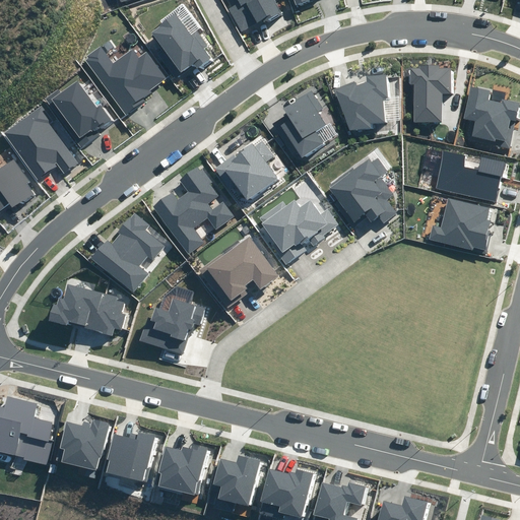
[(226,6),(241,31),(262,19),(264,22),(280,14),(272,0),(228,0),(231,4),(226,6)]
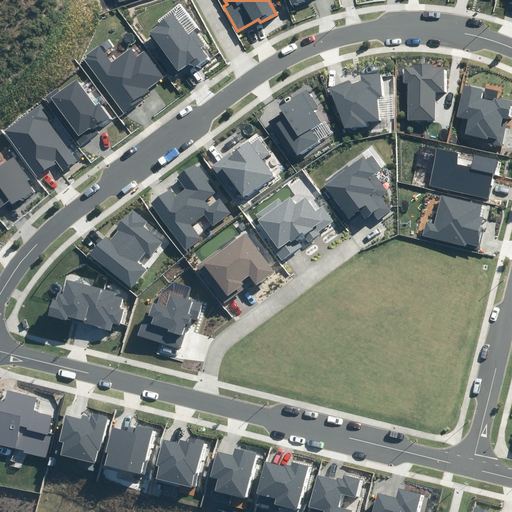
[(157,26),(149,32),(177,71),(191,62),(194,67),(208,57),(201,48),(205,45),(194,31),(189,35),(173,12),(156,24),(157,26)]
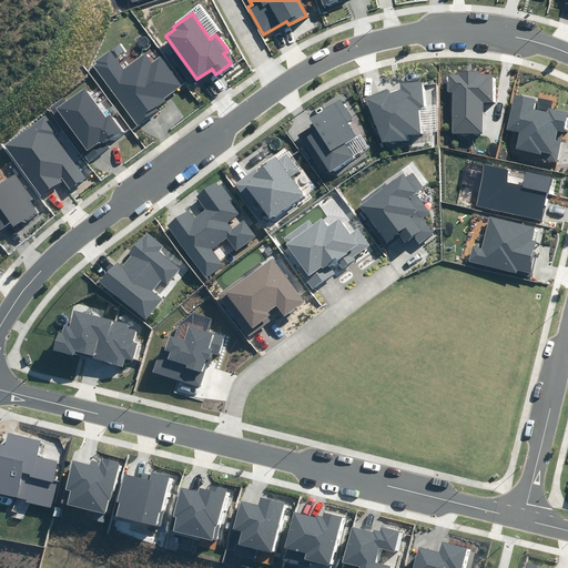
[(123,70),(109,51),(95,61),(97,63),(93,66),(138,127),(160,110),(158,107),(166,101),(164,99),(182,85),(161,57),(151,63),(145,54),(123,70)]
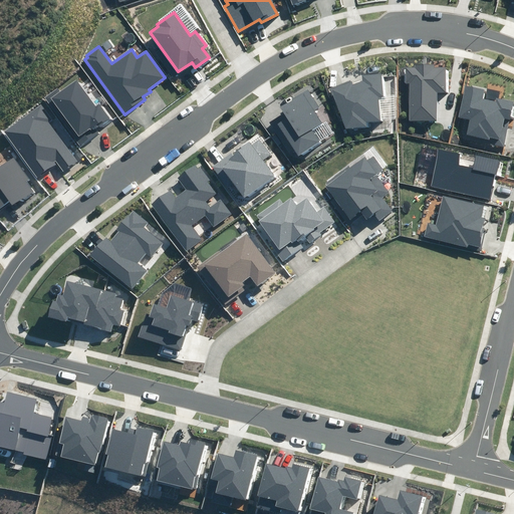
[(410,120),(437,120),(437,93),(446,93),(446,68),(434,68),(434,64),(415,64),(415,67),(406,67),(406,83),(409,83),(410,120)]
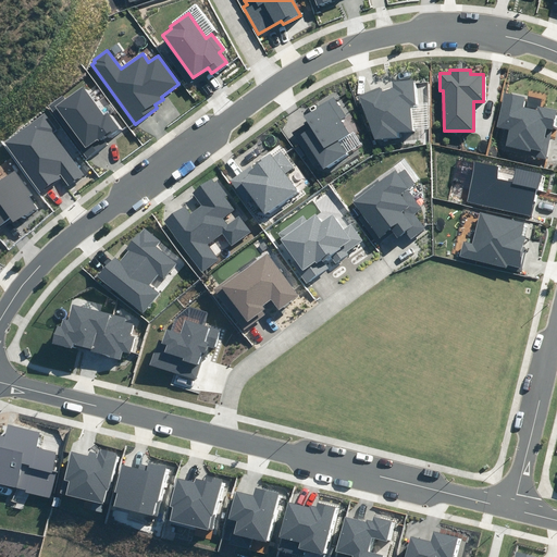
[(357,97),(374,139),(397,137),(397,134),(415,132),(411,104),(417,104),(413,79),(394,82),(394,88),(382,93),(380,87),(357,97)]
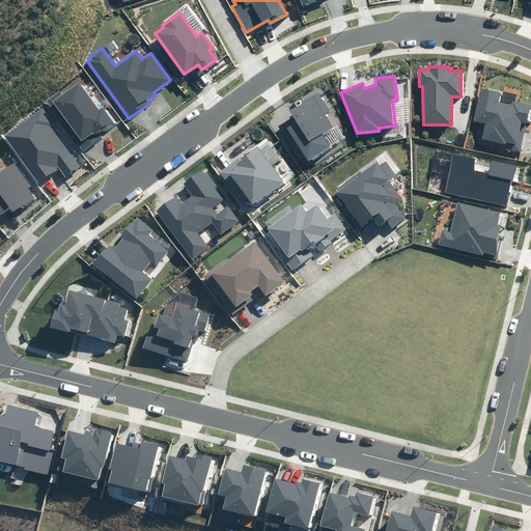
[(59,89),(45,100),(81,151),(103,136),(99,131),(101,129),(103,131),(113,122),(103,107),(99,110),(80,83),(63,94),(59,89)]
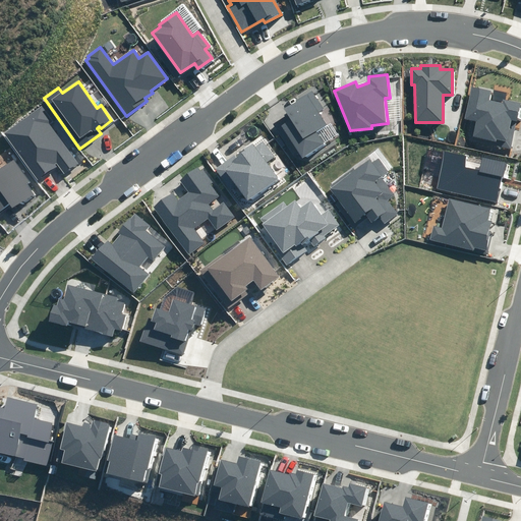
[(471,140),(511,149),(520,103),(503,99),(503,103),(489,100),(491,92),(472,88),(466,119),(475,120),(471,140)]
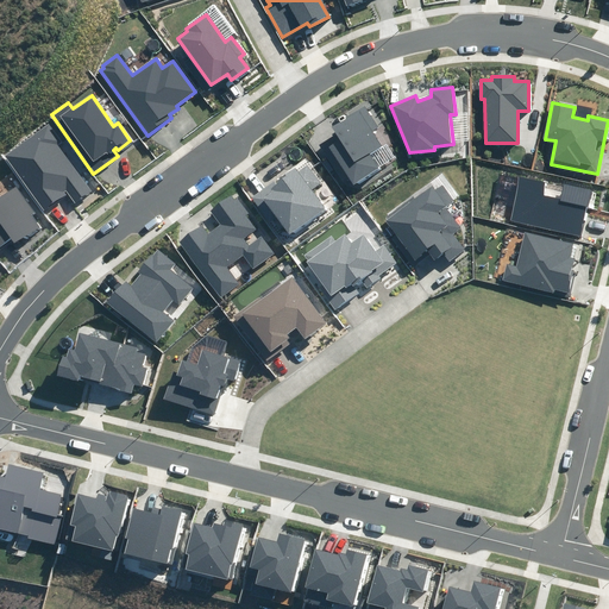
[(353,184),(378,169),(369,154),(382,145),(374,131),(378,127),(364,106),(344,118),(346,120),(333,127),(340,139),(322,150),(345,186),(352,182),(353,184)]
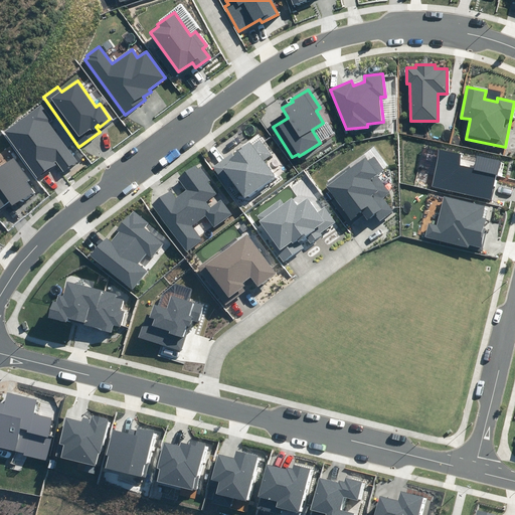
[(53,121),(42,105),(6,131),(38,177),(55,165),(54,163),(55,162),(63,172),(77,162),(49,123),(53,121)]
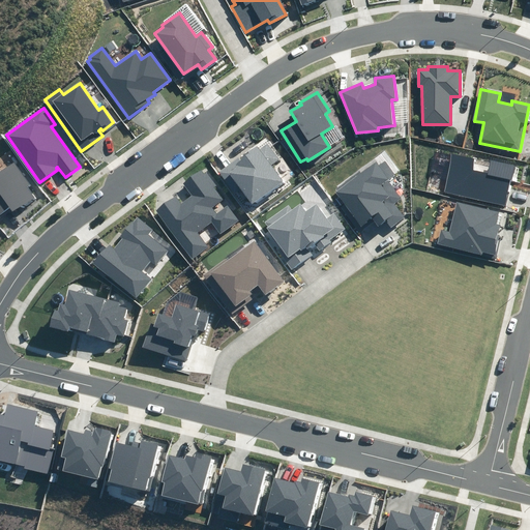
[(252,205),(283,181),(270,165),(278,158),(266,143),(259,149),(257,147),(240,160),(238,157),(219,172),(237,195),(241,192),(252,205)]
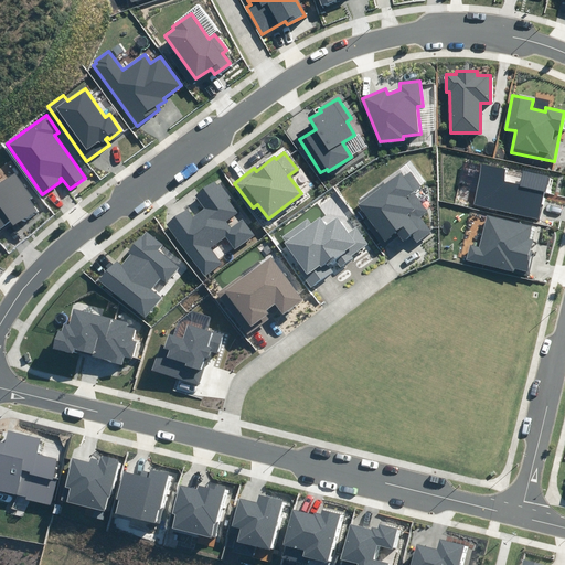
[(481,164),(472,205),(540,219),(548,177),(521,171),(519,183),(504,181),(507,170),(481,164)]
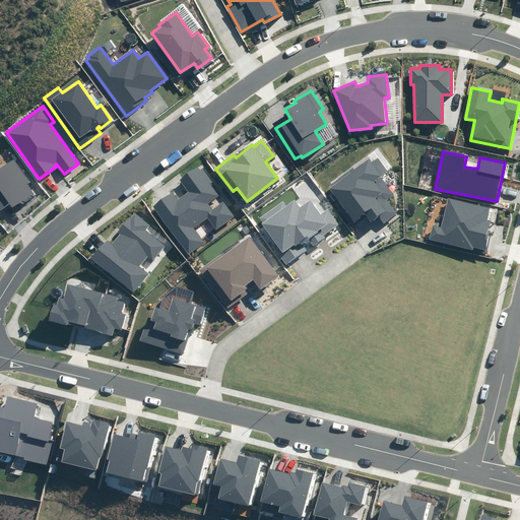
[(326,187),(354,225),(366,217),(370,222),(378,217),(384,225),(399,214),(388,199),(393,195),(381,179),(390,172),(380,156),(372,163),(369,159),(354,170),(352,168),(326,187)]
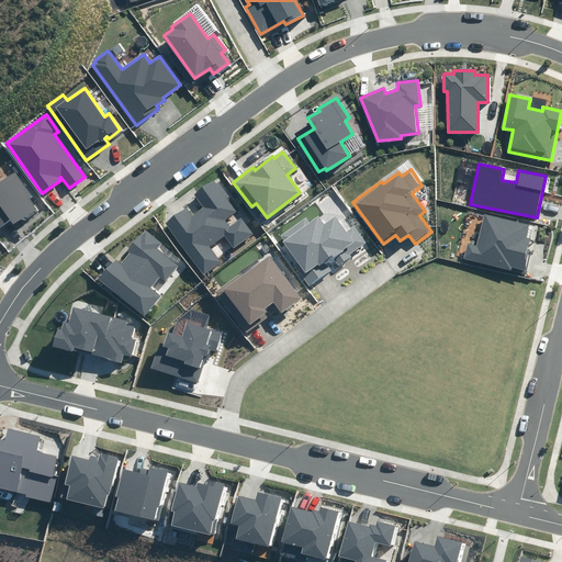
[(0,181),(0,226),(9,221),(13,226),(36,210),(29,199),(32,195),(15,171),(0,181)]
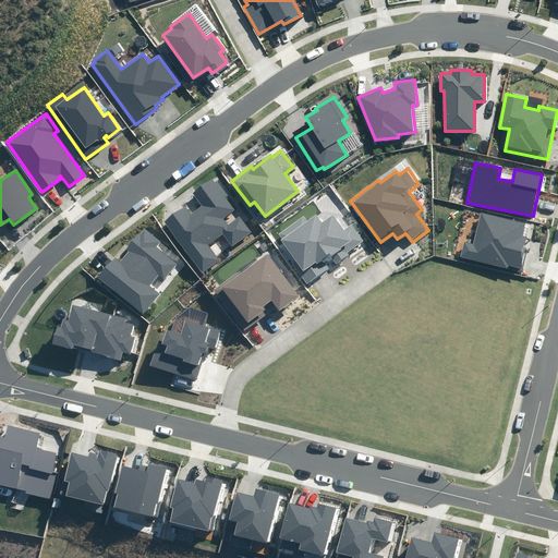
[(232,246),(253,232),(240,216),(229,225),(225,218),(235,210),(226,197),(229,195),(218,181),(216,182),(213,179),(194,193),(203,205),(191,215),(185,208),(166,223),(202,273),(219,261),(208,245),(223,234),(232,246)]
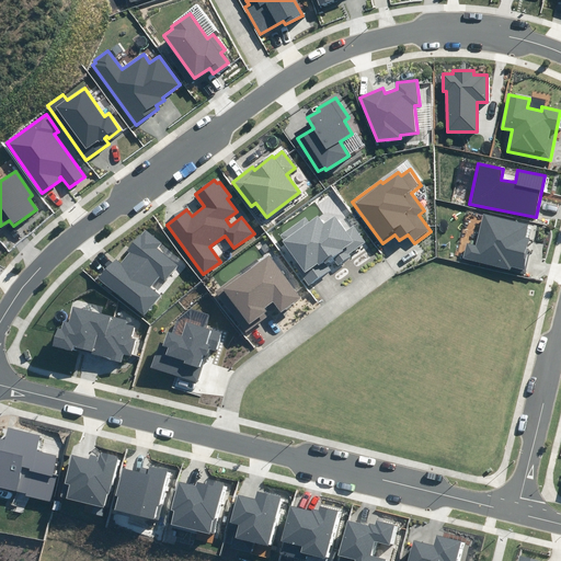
[(467,243),(464,258),(511,270),(511,266),(524,270),(529,247),(528,247),(530,238),(526,237),(529,224),(483,213),(476,244),(467,243)]
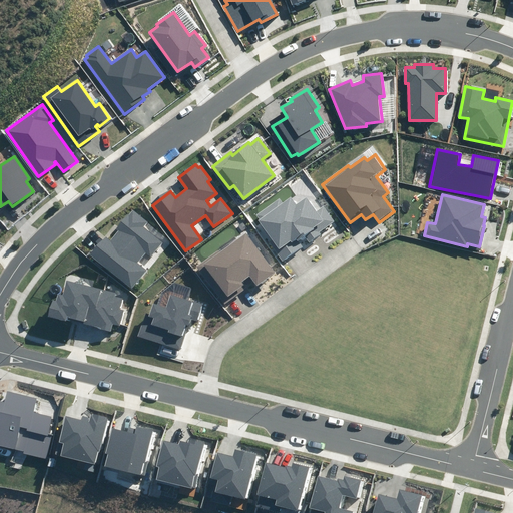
[(269,241),(282,261),(302,247),(298,241),(305,236),(310,242),(321,235),(319,232),(335,221),(325,205),(316,211),(306,197),(296,204),(291,198),(283,204),(279,198),(255,214),(273,238),(269,241)]
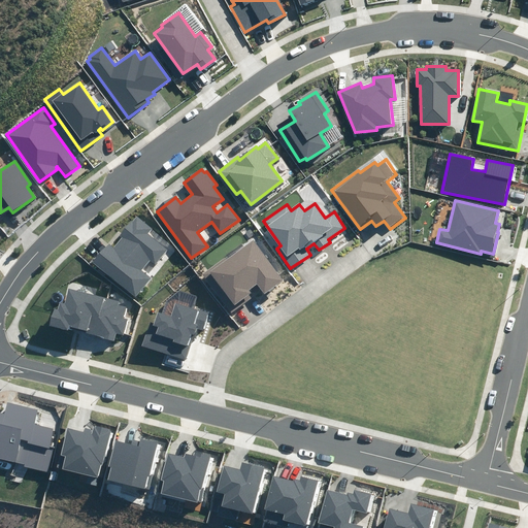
[(93,263),(135,297),(151,277),(141,270),(150,260),(156,265),(167,250),(147,234),(153,228),(138,217),(133,222),(131,221),(120,235),(123,237),(114,248),(109,243),(93,263)]
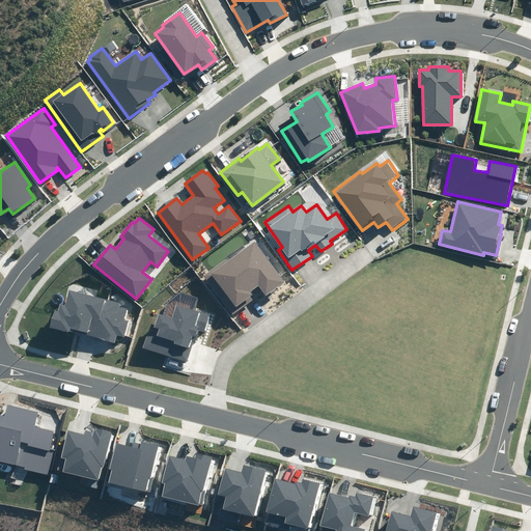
[(203,275),(232,315),(255,298),(250,291),(258,286),(266,297),(284,282),(254,242),(227,261),(226,258),(203,275)]
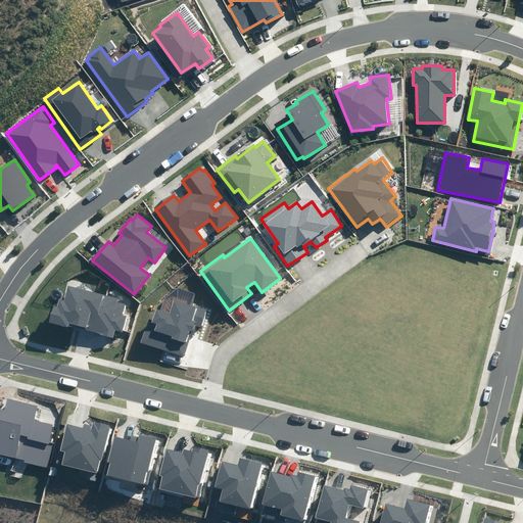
[(49,322),(113,338),(115,330),(123,331),(127,316),(123,315),(125,303),(116,301),(119,297),(67,285),(63,300),(58,299),(56,306),(53,305),(49,322)]
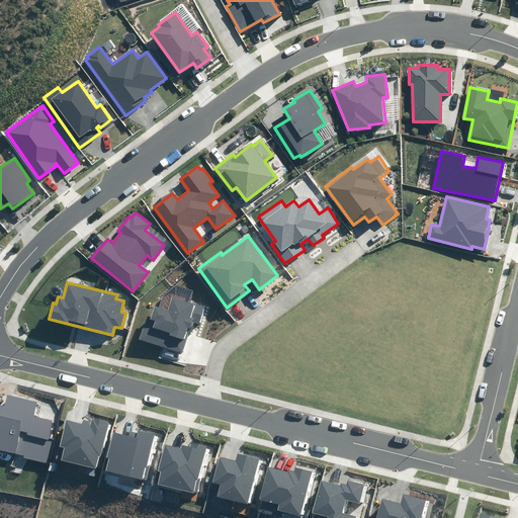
[(140,340),(183,353),(192,323),(199,325),(205,308),(172,296),(167,311),(155,307),(151,317),(148,316),(140,340)]
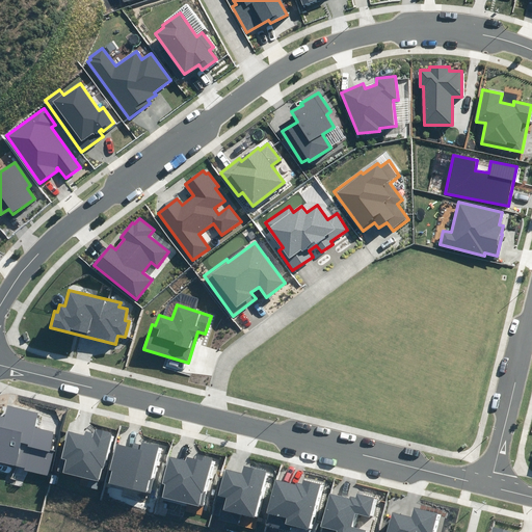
[(25,470),(49,476),(56,451),(50,450),(54,432),(35,427),(38,414),(7,405),(4,418),(0,416),(0,461),(25,469),(25,470)]
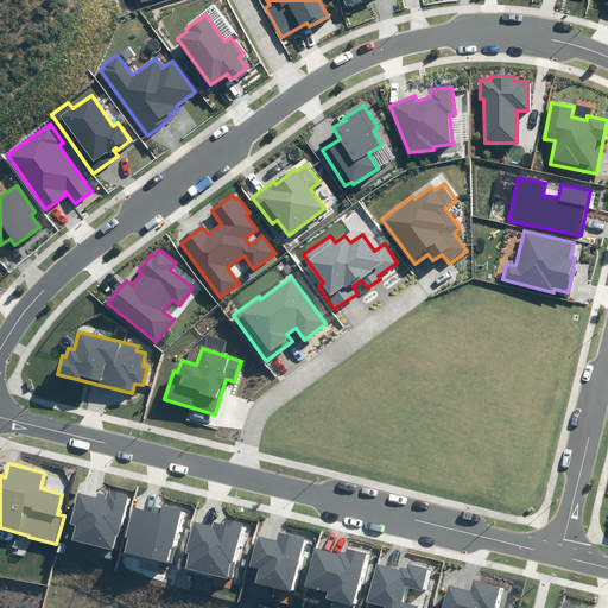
[(73,539),(114,550),(128,494),(108,489),(107,495),(97,493),(96,498),(77,493),(69,524),(76,526),(73,539)]
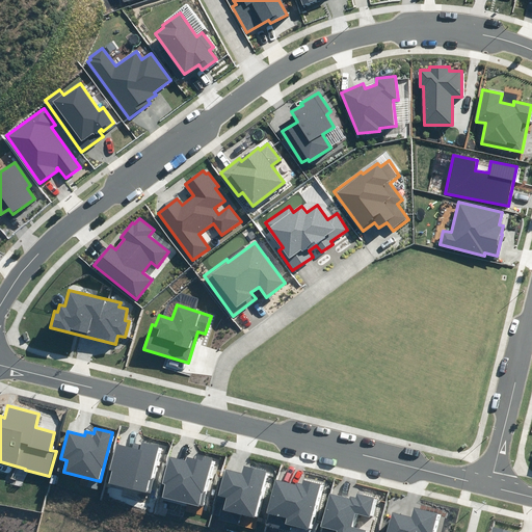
[(109,484),(151,494),(162,447),(140,443),(140,446),(134,444),(133,449),(115,445),(109,471),(112,472),(109,484)]
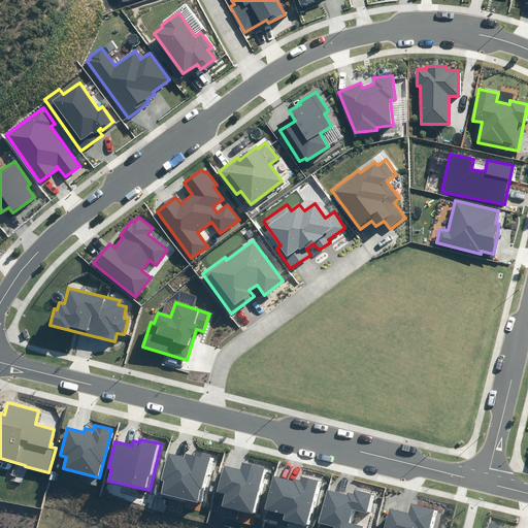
[(161,492),(201,503),(205,488),(202,487),(210,457),(194,453),(193,456),(186,454),(185,458),(167,454),(160,481),(163,481),(161,492)]
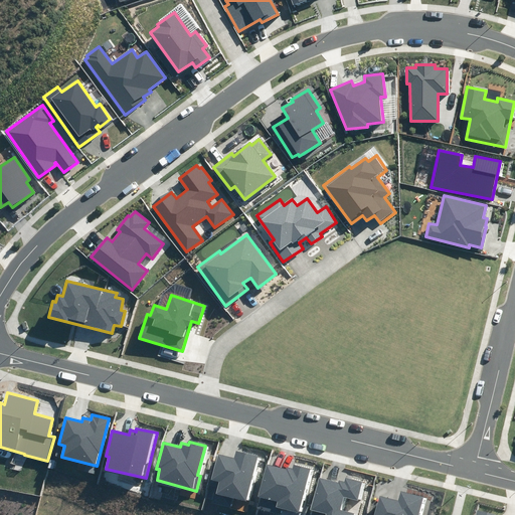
[(216,494),(246,501),(258,456),(235,451),(233,457),(218,453),(212,480),(219,482),(216,494)]
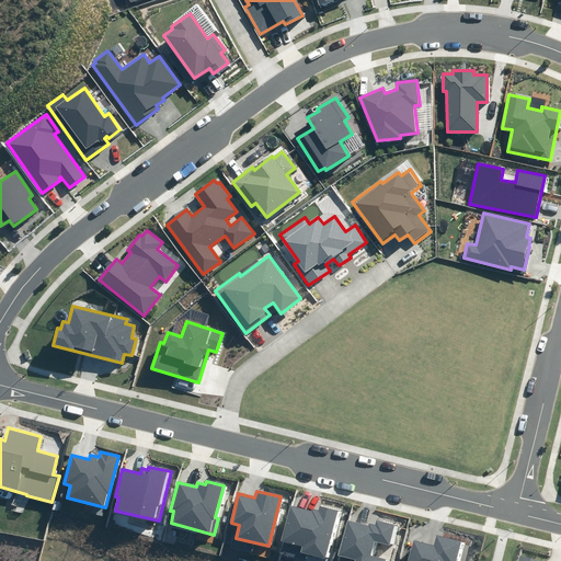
[(300,552),(325,559),(338,511),(321,506),(320,511),(312,508),(311,511),(289,505),(279,541),(301,547),(300,552)]
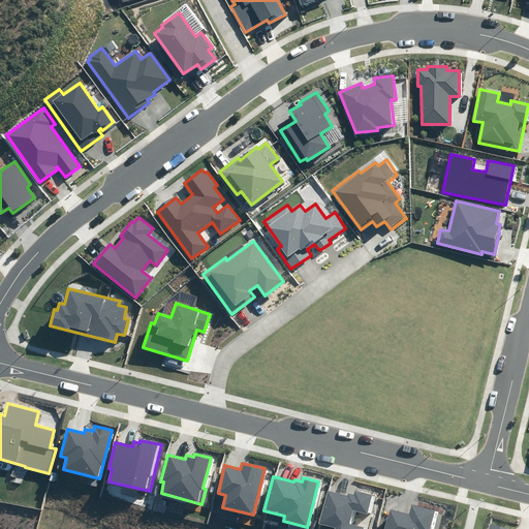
[(363,528),(350,524),(353,510),(368,515),(372,495),(354,490),(353,495),(348,493),(347,495),(330,491),(319,528),(363,528)]
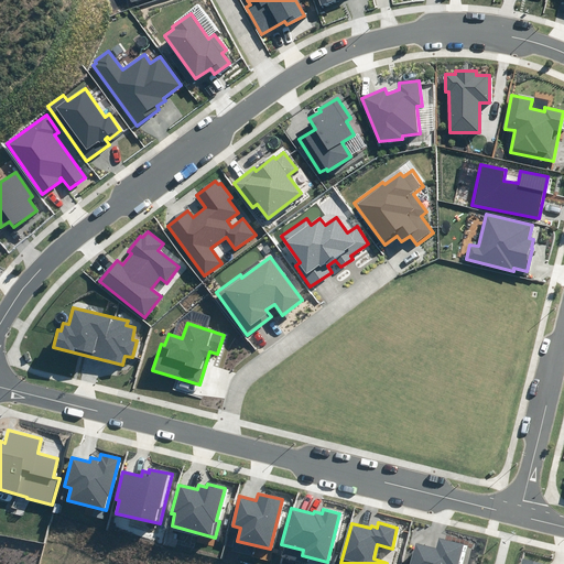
[(457,563),(464,544),(440,538),(437,549),(416,543),(410,563),(457,563)]
